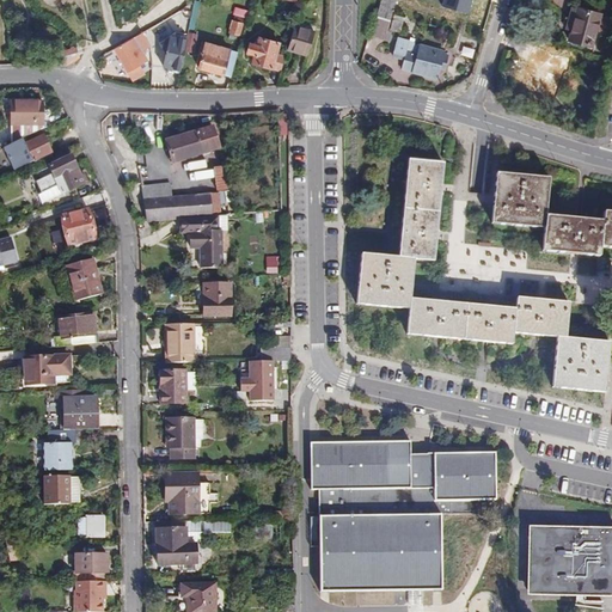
[(381,0),(379,12),(392,16),(396,0),(381,0)]
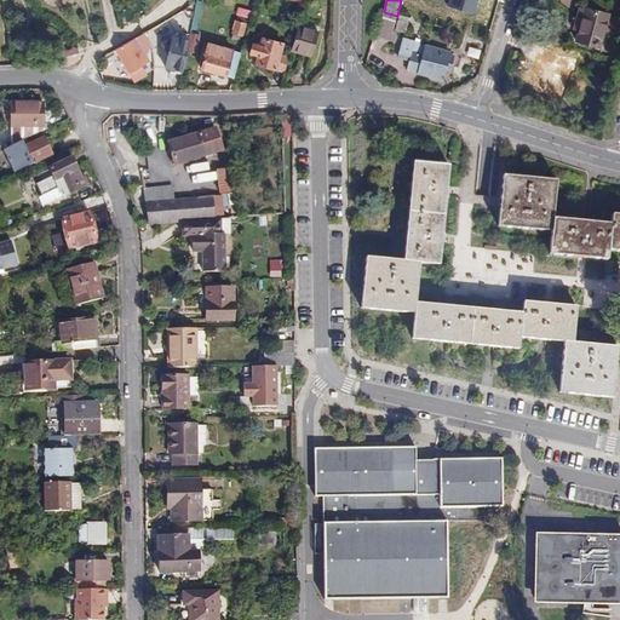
[(475,13),(478,0),(449,0),(448,6),(475,13)]
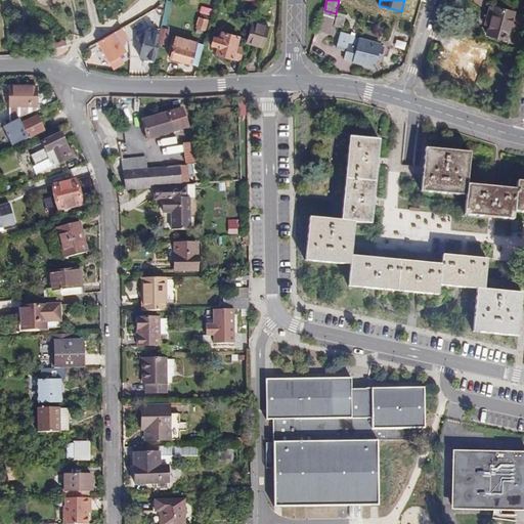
[(490,26),(488,34),(507,39),(511,26),(514,14),(515,13),(491,6),(485,25),(490,26)]
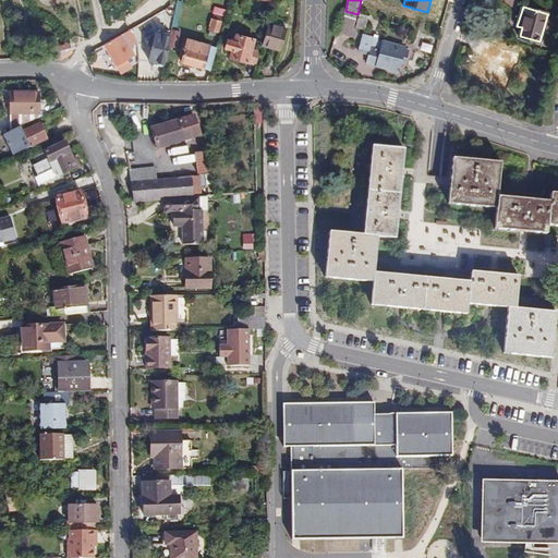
[(346,11),(339,32),(355,37),(359,31),(350,27),(352,19),(355,20),(358,14),(346,11)]
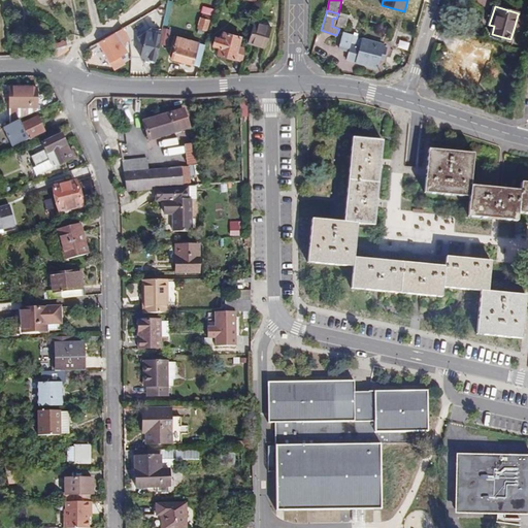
[(197,33),(204,35),(206,31),(207,32),(210,20),(209,20),(210,14),(203,13),(201,18),(200,17),(198,24),(199,25),(197,33)]
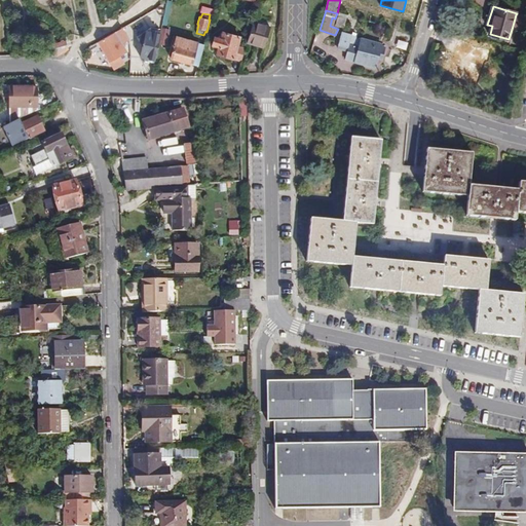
[(264,48),(270,27),(253,22),(247,43),(264,48)]
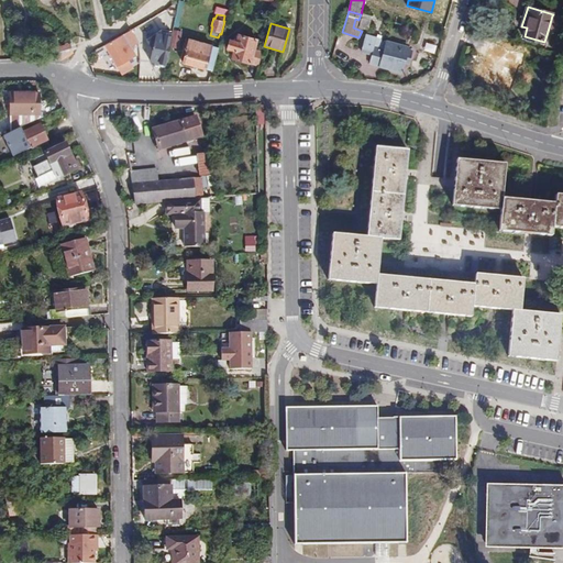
[(139,43),(131,30),(105,45),(117,67),(135,56),(130,47),(139,43)]
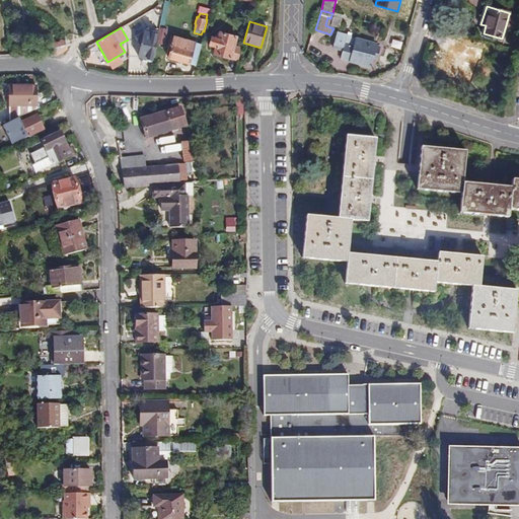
[(159,27),(156,44),(164,46),(167,29),(159,27)]
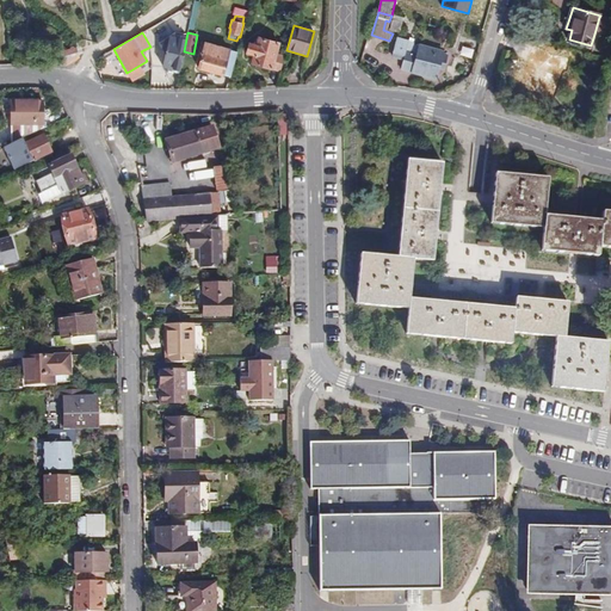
[(252,63),(281,71),(284,57),(276,55),(279,43),(258,37),(257,45),(250,43),(247,53),(253,55),(252,63)]
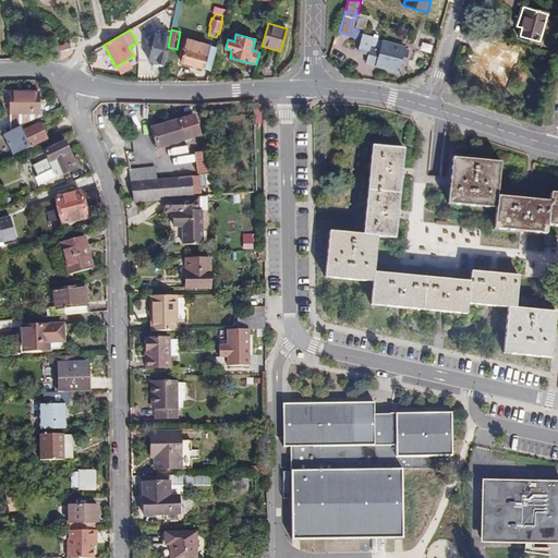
[(370,55),(367,63),(398,72),(401,62),(404,63),(409,50),(404,49),(405,47),(384,40),(384,43),(377,40),(377,38),(374,38),(364,35),(359,51),(370,55)]
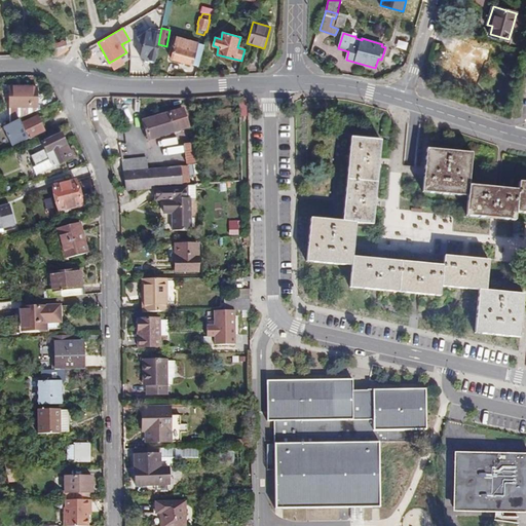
[(171,59),(192,65),(198,43),(177,37),(171,59)]
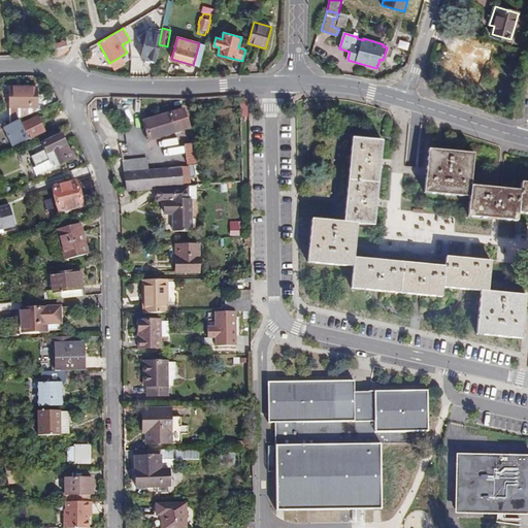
[(461,38),(451,73),(475,80),(484,54),(487,55),(489,46),(461,38)]
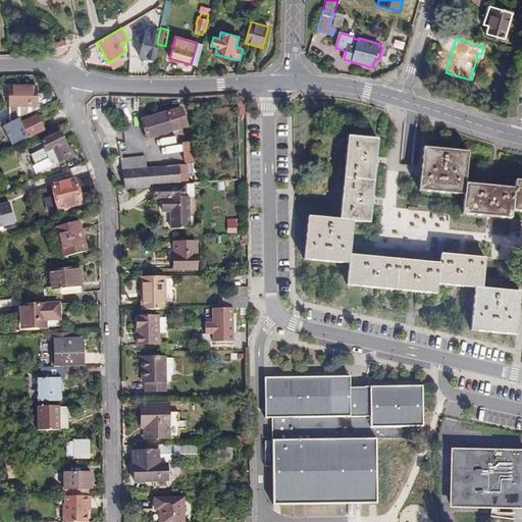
[(58,56),(68,49),(65,41),(53,49),(58,56)]
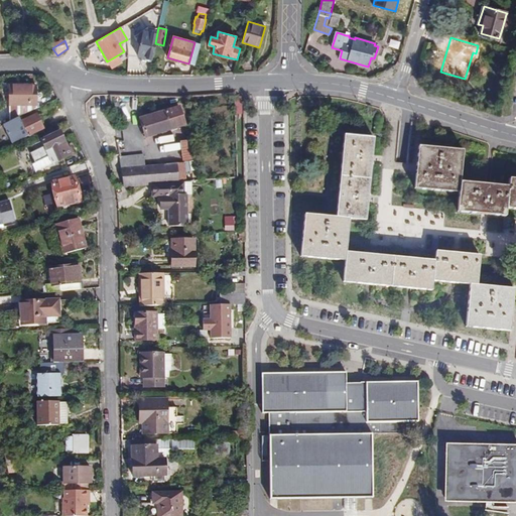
[(9,108),(9,121),(36,108),(36,85),(9,86),(9,108)]
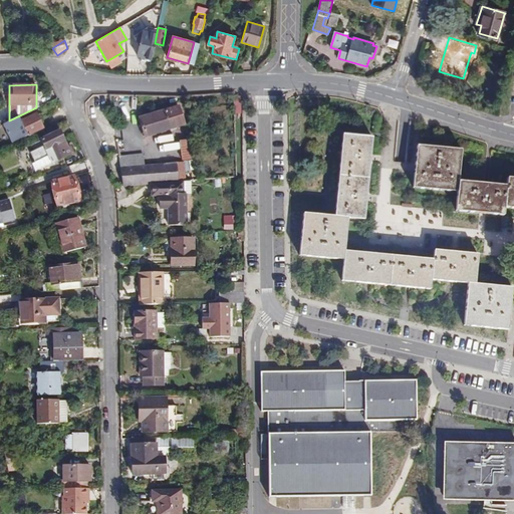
[(179,106),(139,118),(145,137),(184,125),(179,106)]
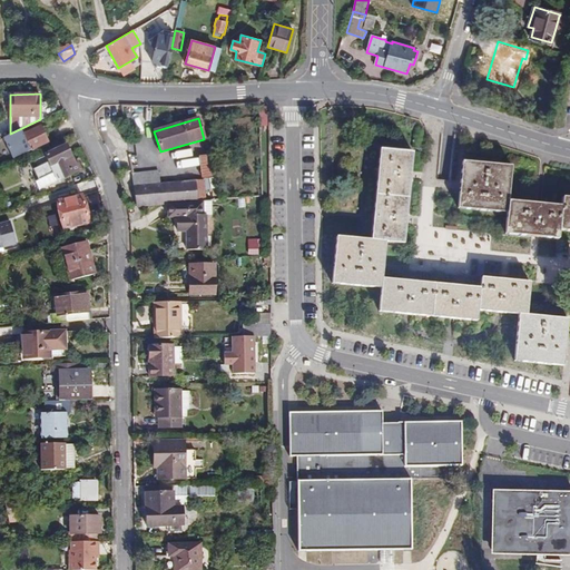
[(28,131),(22,135),(30,150),(48,143),(40,126),(35,128),(33,125),(26,128),(28,131)]
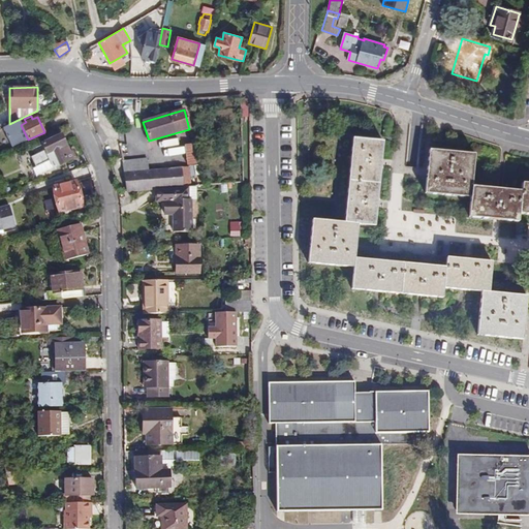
[(6,126),(0,128),(0,137),(10,133),(6,126)]
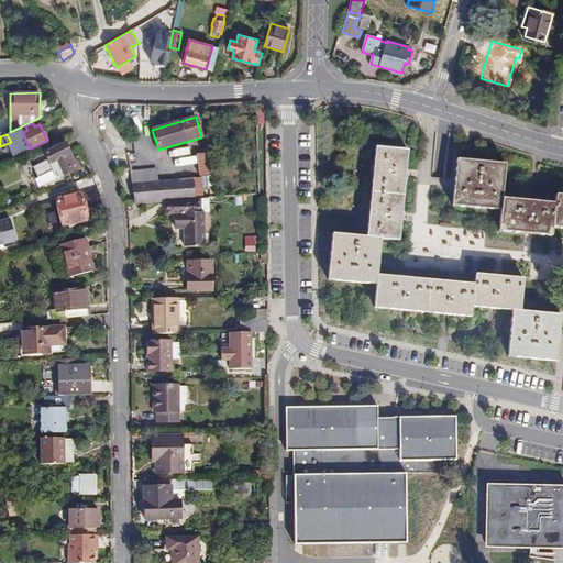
[(45,146),(48,151),(62,144),(59,140),(45,146)]
